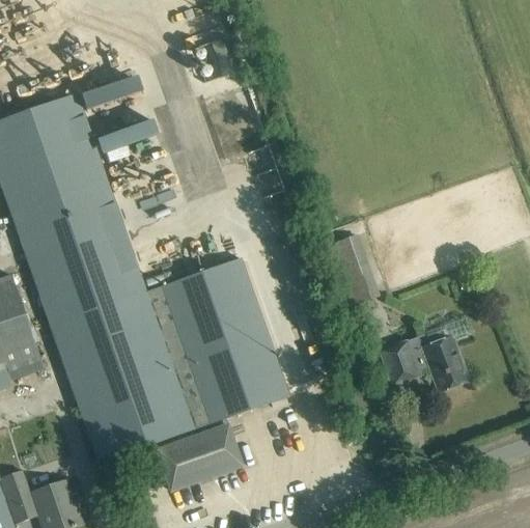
[(223,76),(240,70),(228,35),(212,42),(223,76)]
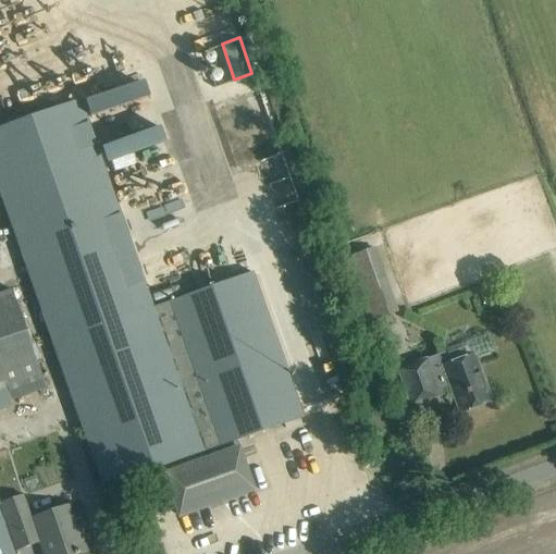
[(100,88),(86,94),(91,109),(151,89),(141,61),(96,76),(100,88)]
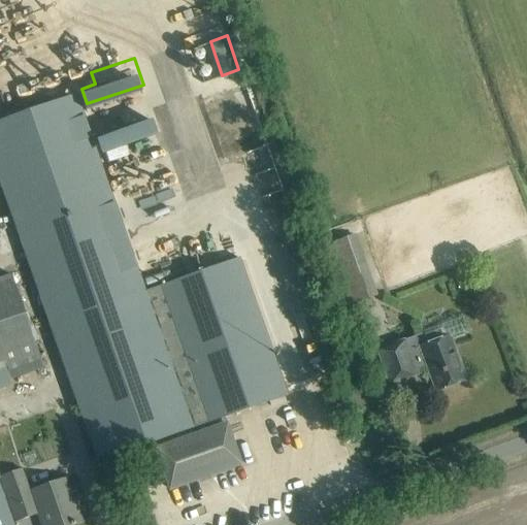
[(145,289),(76,93),(0,120),(0,178),(38,287),(99,459),(154,439),(171,486),(241,461),(225,414),(288,392),(239,256),(145,289)]
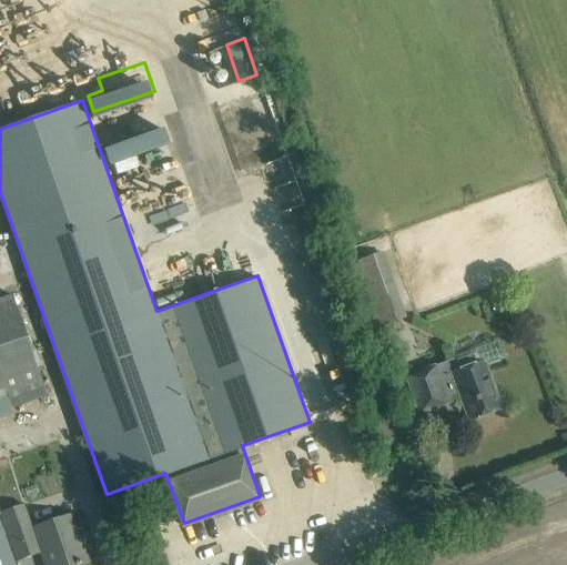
[(380,324),(405,315),(382,251),(355,261),(366,291),(360,293),(371,322),(378,320),(380,324)]
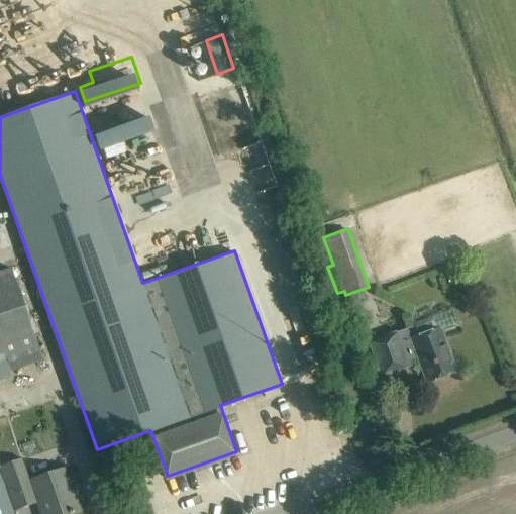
[(10,369),(42,357),(10,267),(0,270),(0,360),(6,357),(10,369)]
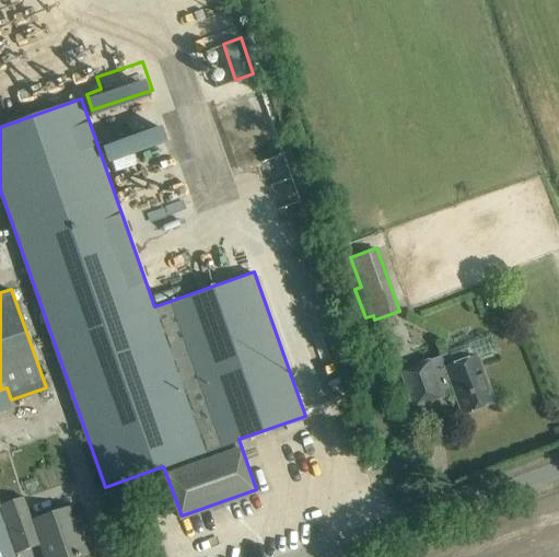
[(495,402),(478,359),(498,351),(490,332),(445,348),(446,352),(400,371),(412,403),(453,387),(462,414),(495,402)]
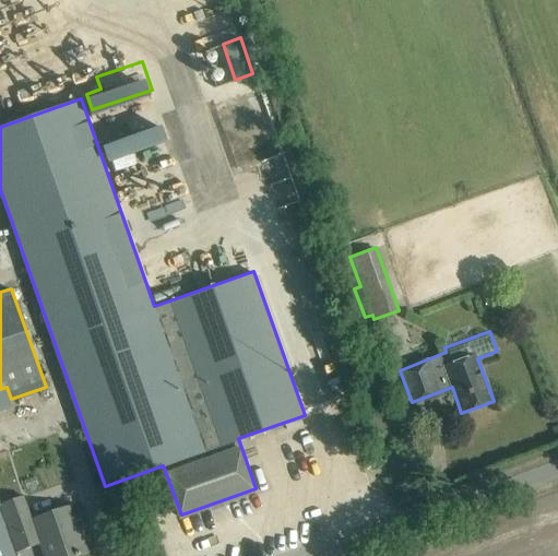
[(0,555),(16,555),(15,551),(39,542),(44,555),(76,555),(88,551),(72,504),(32,517),(24,494),(0,501),(0,555)]
